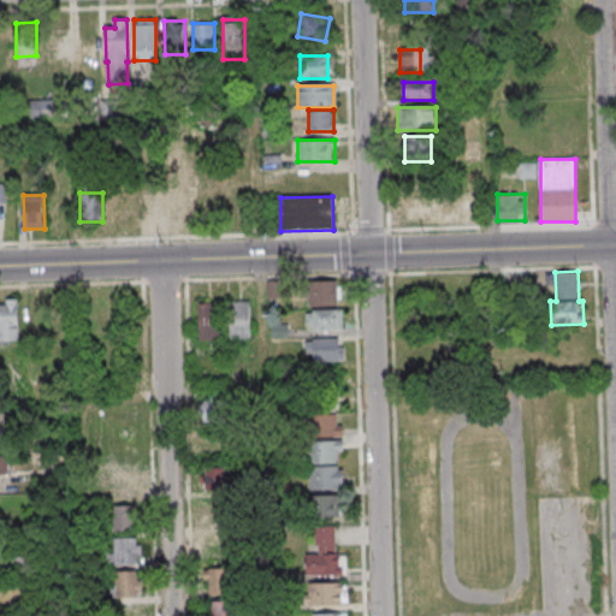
[(337,280),(308,280),(308,304),(337,304),(337,280)]
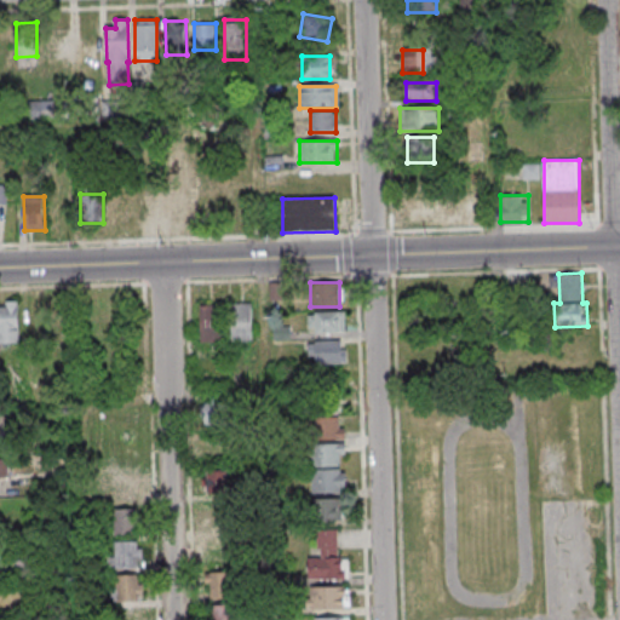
[(0,344),(18,344),(18,303),(0,302),(0,344)]
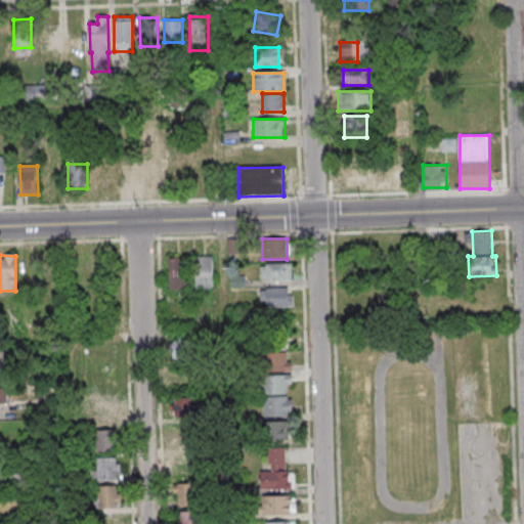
[(212,256),(194,256),(194,288),(212,288),(212,256)]
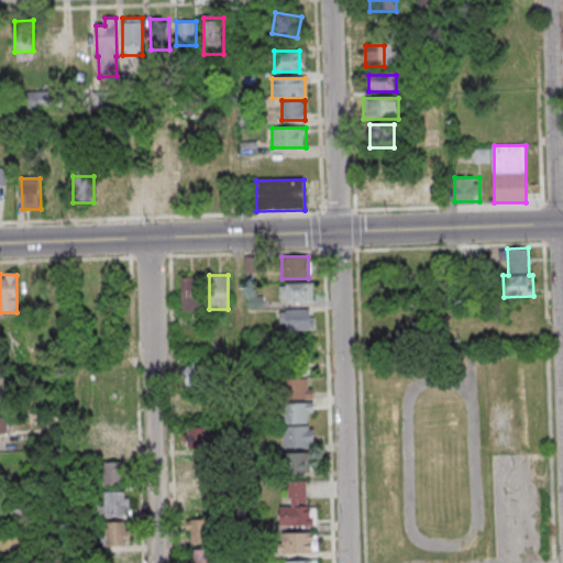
[(179,311),(200,311),(200,276),(179,276),(179,311)]
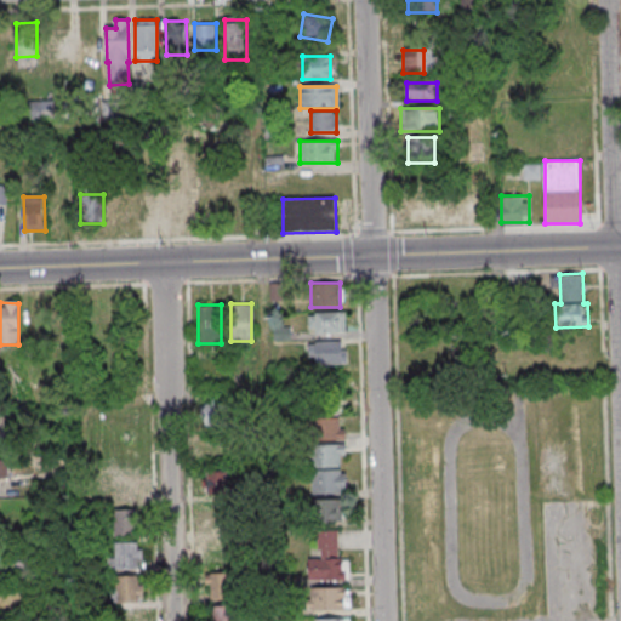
[(308,312),(308,334),(343,334),(343,312),(308,312)]
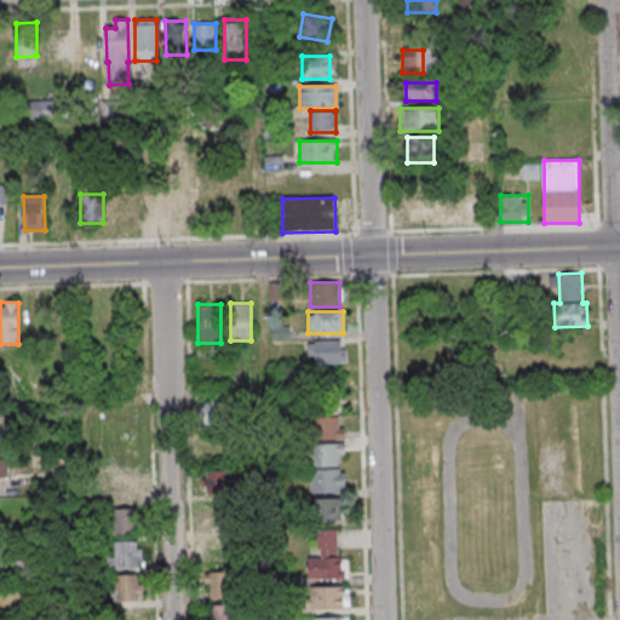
[(308,340),(308,363),(345,363),(345,340),(308,340)]
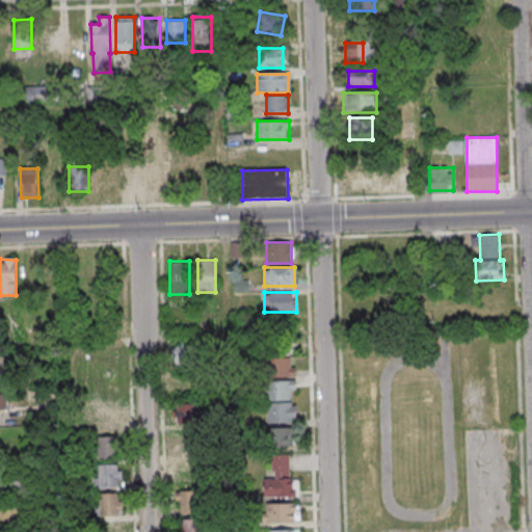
[(291,321),(267,325),(270,348),(295,344),(291,321)]
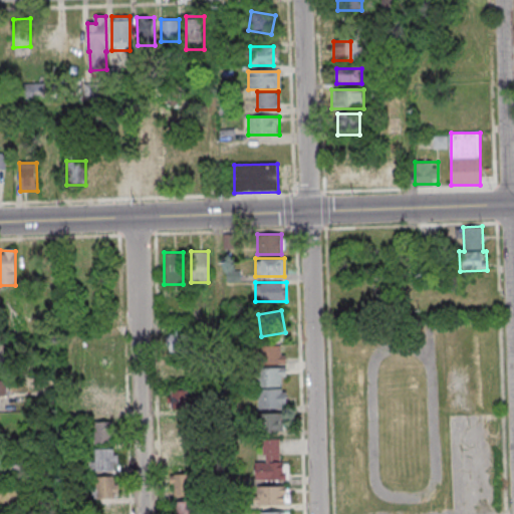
[(197,352),(197,334),(168,334),(168,352),(197,352)]
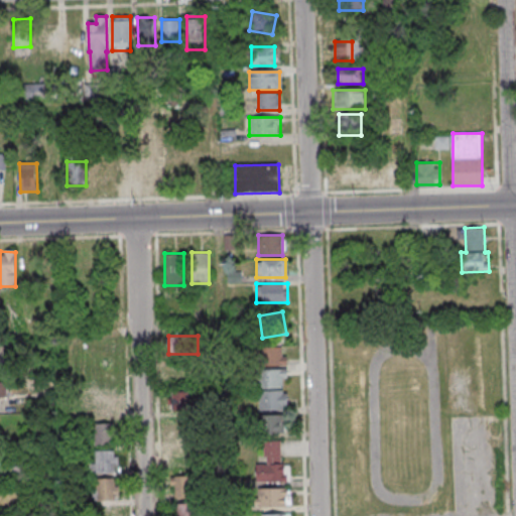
[(285,366),(285,347),(260,347),(260,366),(285,366)]
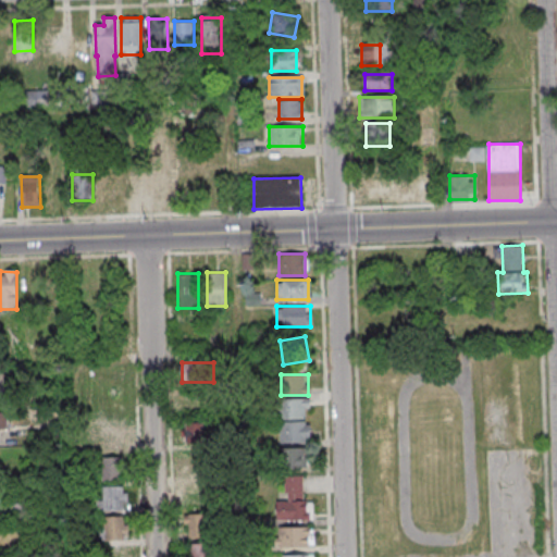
[(279,399),(279,419),(310,419),(310,399),(279,399)]
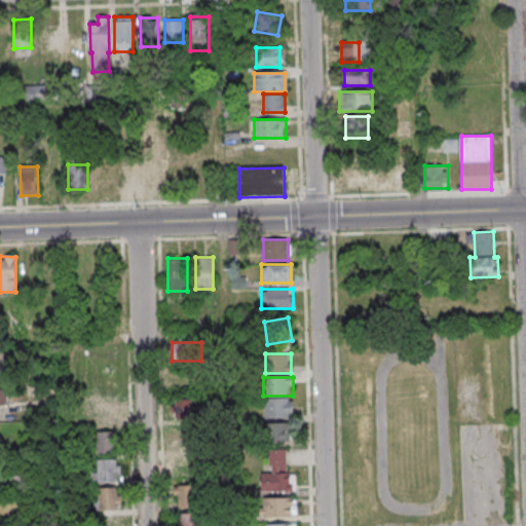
[(264,398),(264,419),(293,419),(293,398),(264,398)]
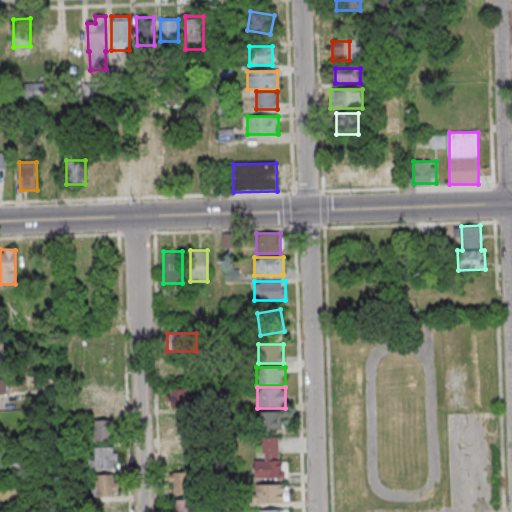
[(170,388),(170,407),(188,407),(188,388),(170,388)]
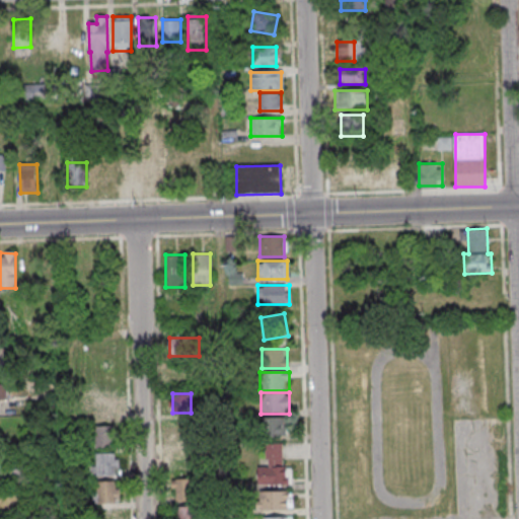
[(118,397),(92,397),(92,413),(118,413),(118,397)]
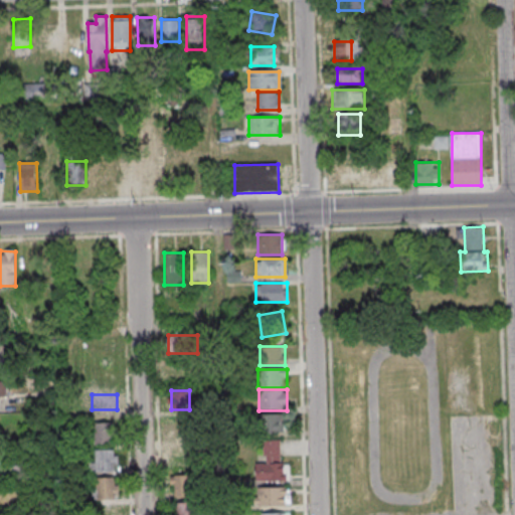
[(265,415),(265,431),(282,431),(282,415),(265,415)]
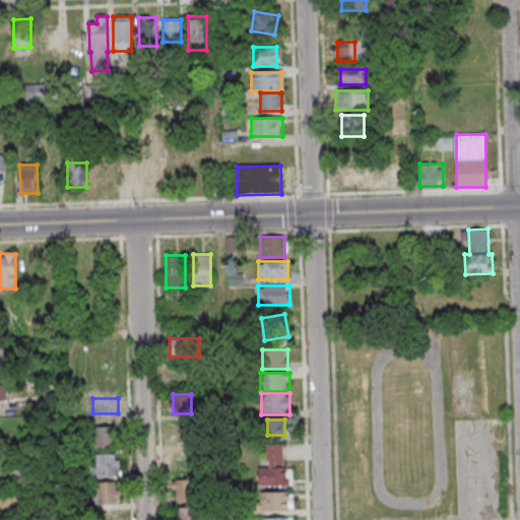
[(176,446),(198,446),(198,424),(176,424),(176,446)]
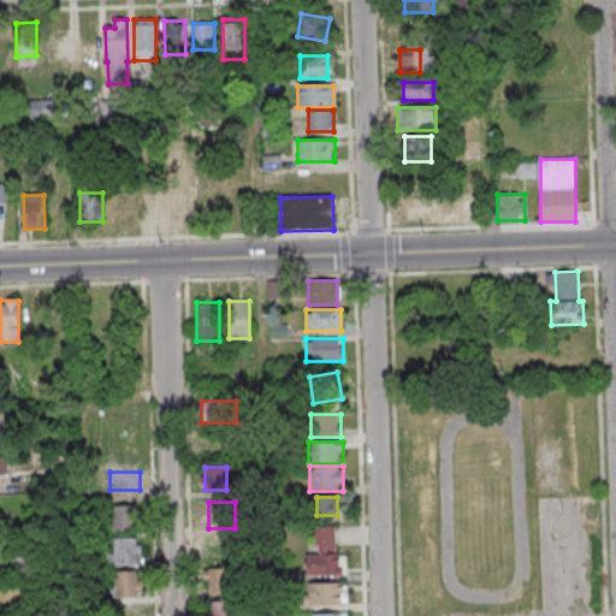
[(137,531),(137,504),(113,504),(113,531),(137,531)]
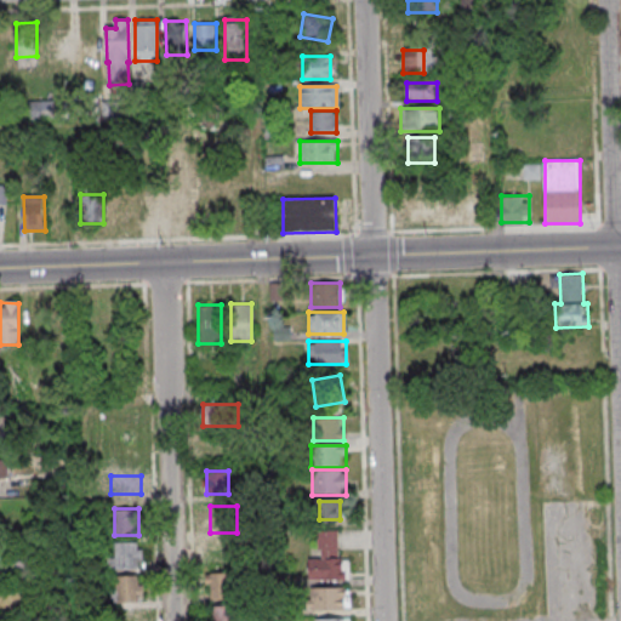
[(308,559),(308,580),(348,580),(347,558),(339,558),(339,530),(319,530),(319,559),(308,559)]
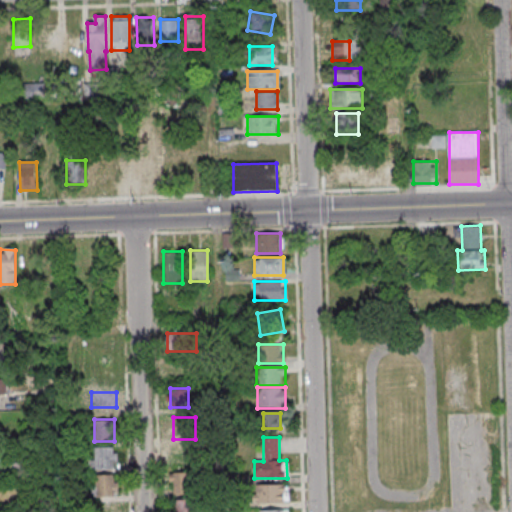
[(117,469),(117,447),(94,447),(94,469),(117,469)]
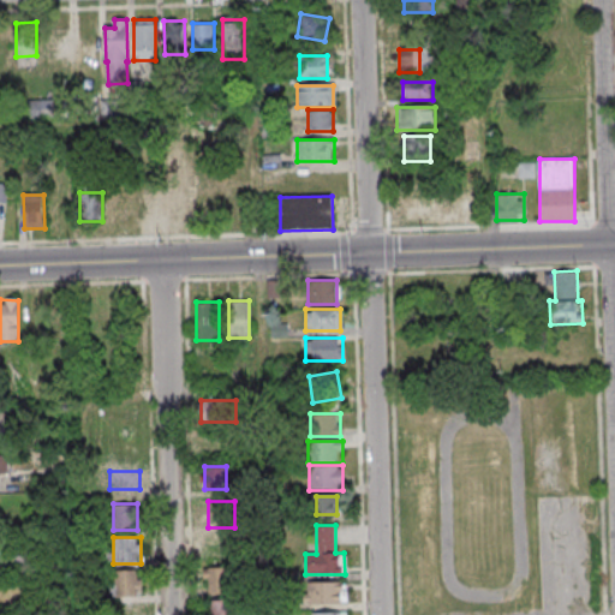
[(204,568),(204,593),(232,593),(232,568),(204,568)]
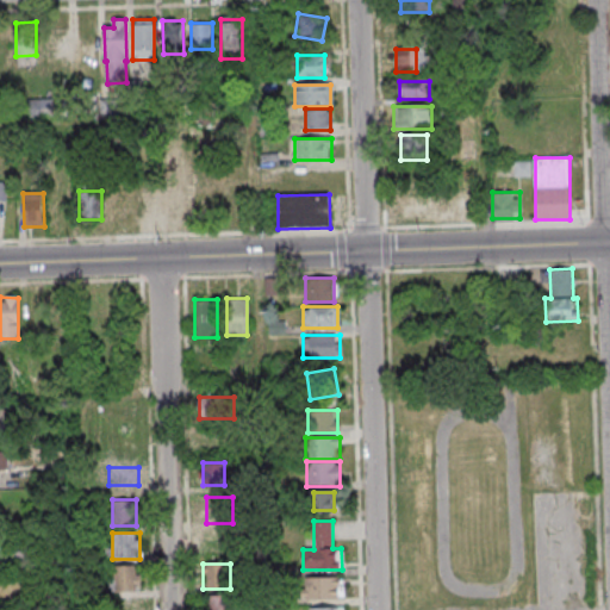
[(112,591),(141,591),(141,566),(112,566),(112,591)]
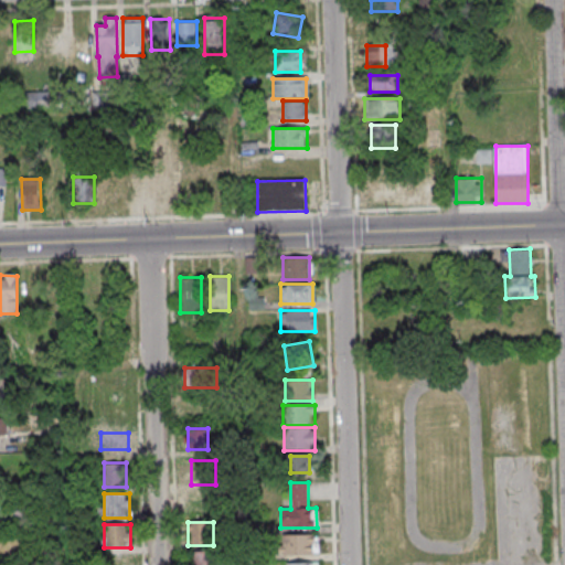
[(316,535),(283,535),(283,555),(316,555),(316,535)]
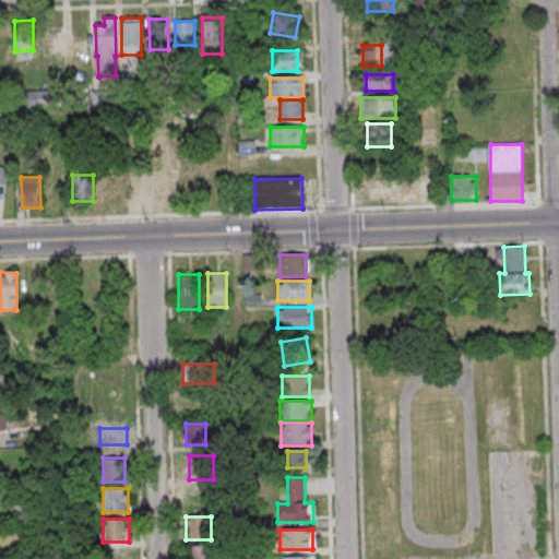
[(209,558),(210,546),(190,545),(189,558),(209,558)]
